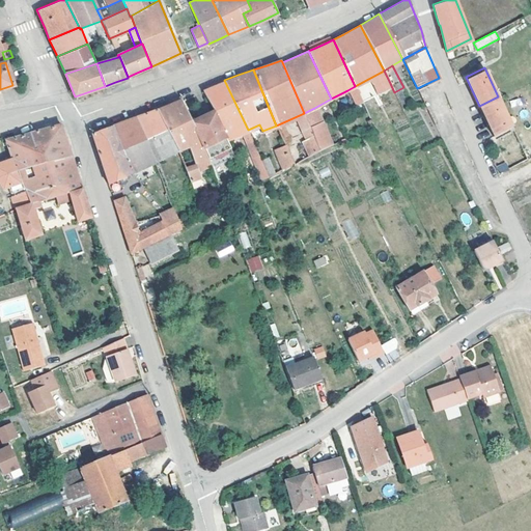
[(384,71),(368,79),(373,89),(389,81),(384,71)]
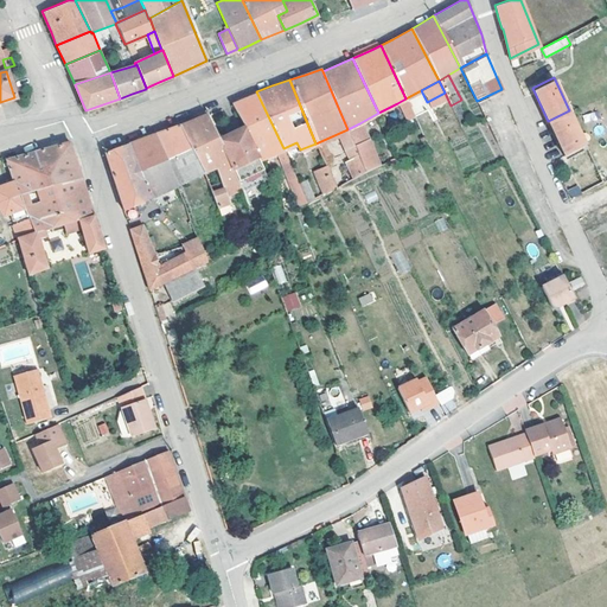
[(283,148),(256,91),(243,97),(232,103),(243,126),(244,129),(259,158),(283,148)]
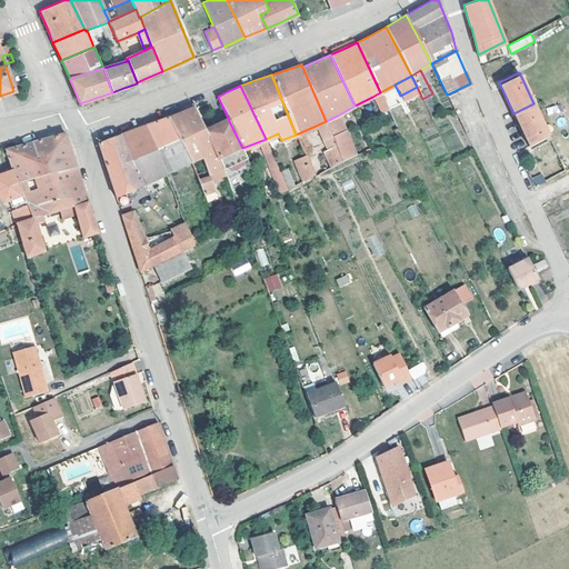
[(388,107),(380,92),(372,97),(380,111),(388,107)]
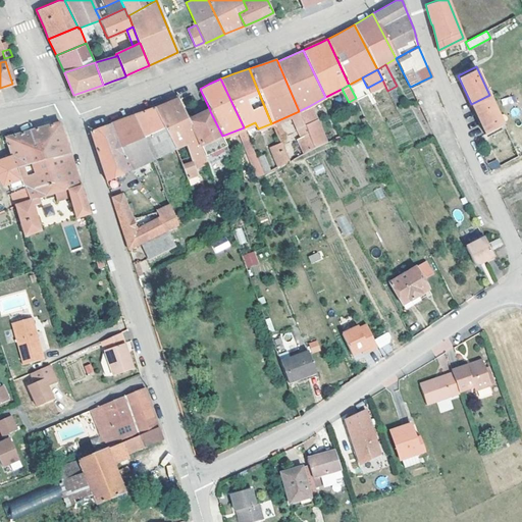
[(489,95),(471,104),(484,133),(503,122),(489,95)]
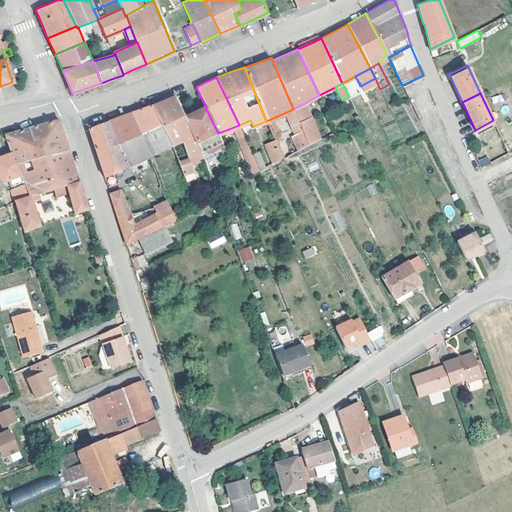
[(493,104),(504,101),(502,94),(491,98),(493,104)]
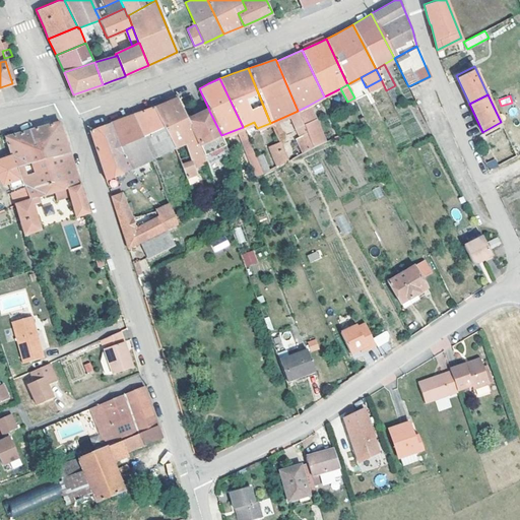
[(166,102),(154,107),(173,147),(184,142),(194,167),(205,160),(202,152),(199,144),(187,120),(186,117),(176,98),(166,102)]
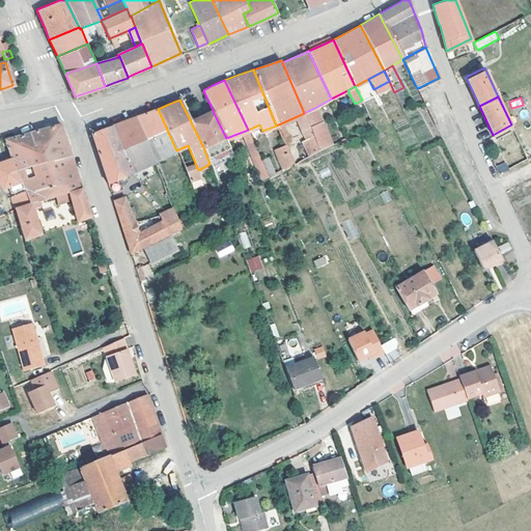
[(320,121),(314,108),(304,113),(309,127),(320,121)]
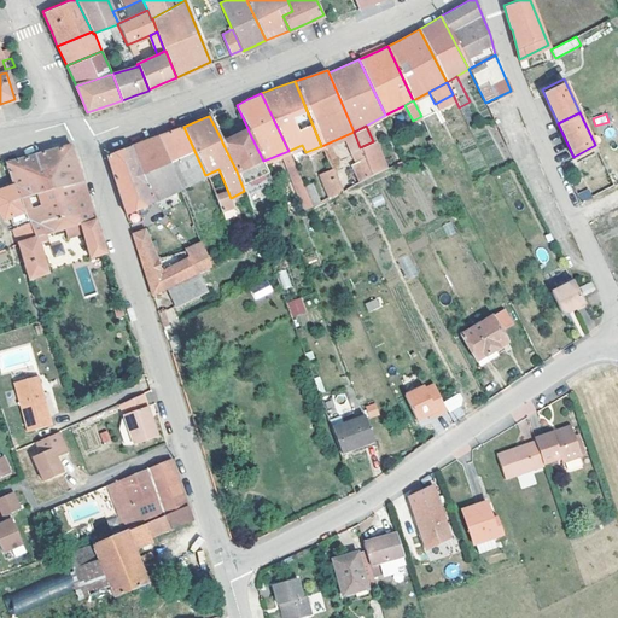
[(205,175),(184,127),(158,135),(180,188),(205,175)]
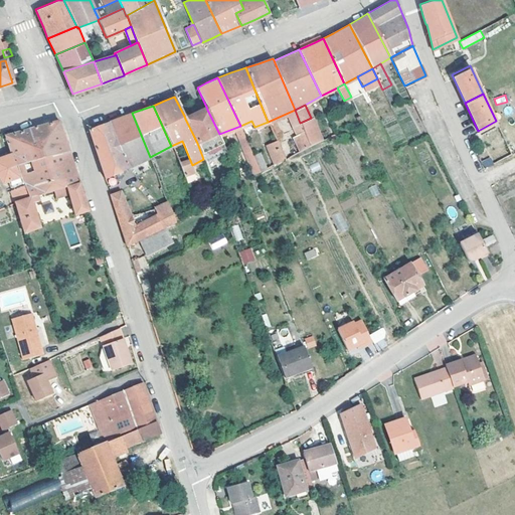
[(207,110),(206,107),(184,116),(185,119),(207,110)]
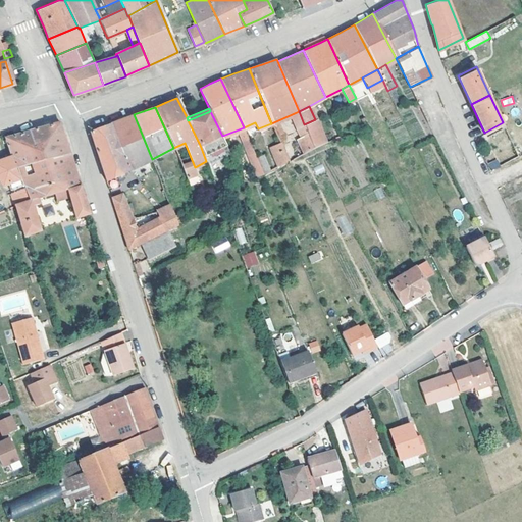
[(210,111),(188,120),(200,145),(203,153),(225,144),(222,136),(210,111)]
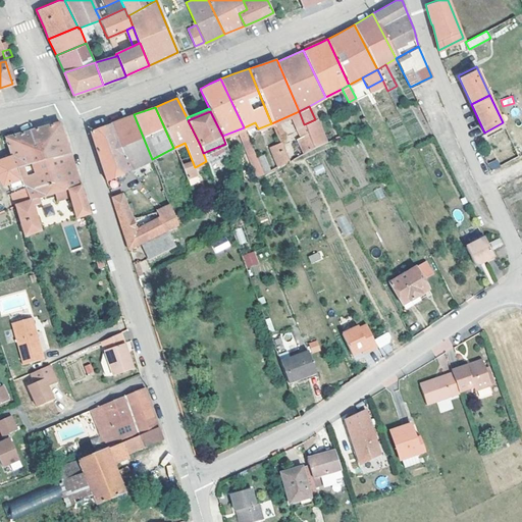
[(114,121),(110,123),(131,169),(152,159),(134,114),(128,116),(114,121)]
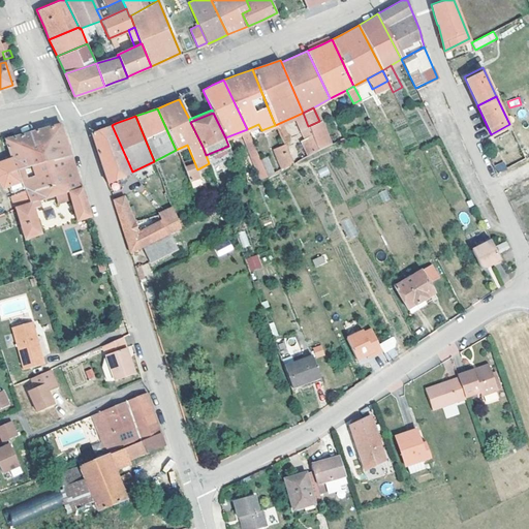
[(330,143),(319,121),(308,126),(318,148),(330,143)]
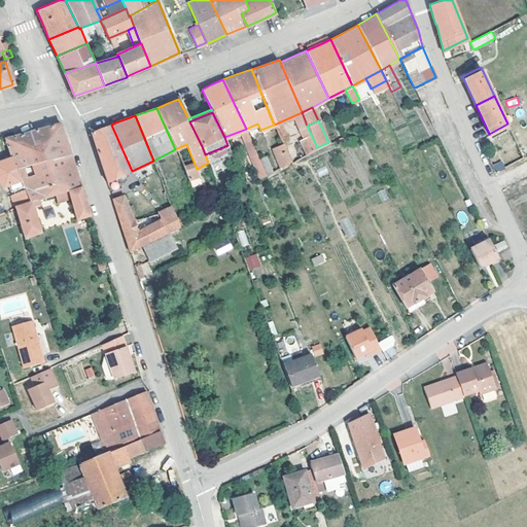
[(61,123),(30,131),(34,144),(38,143),(43,161),(71,152),(67,140),(61,123)]
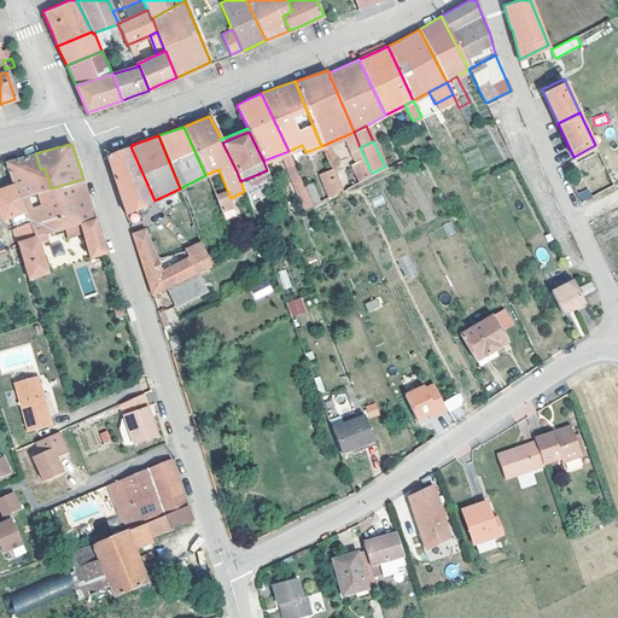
[(155,200),(130,146),(106,155),(126,214),(155,200)]
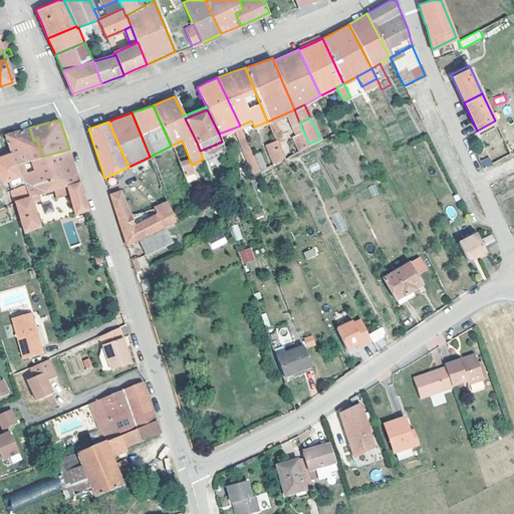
[(5,135),(11,154),(13,153),(16,164),(20,163),(42,157),(37,140),(33,141),(29,127),(19,131),(5,135)]
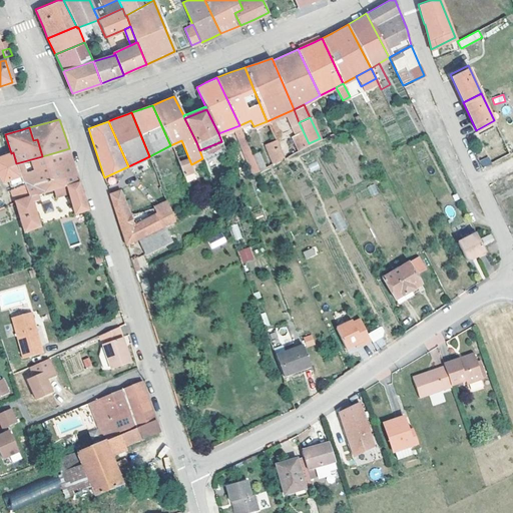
[(252,172),(259,169),(249,148),(243,135),(237,137),(252,172)]
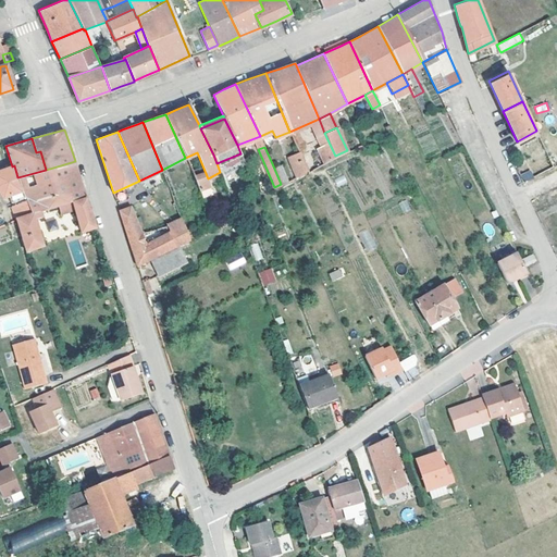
[(288,156),(297,177),(309,171),(300,150),(288,156)]
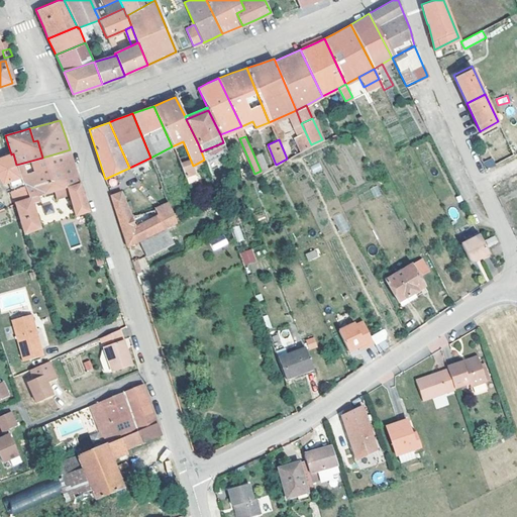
[(223,142),(201,151),(204,160),(205,161),(227,150),(223,142)]
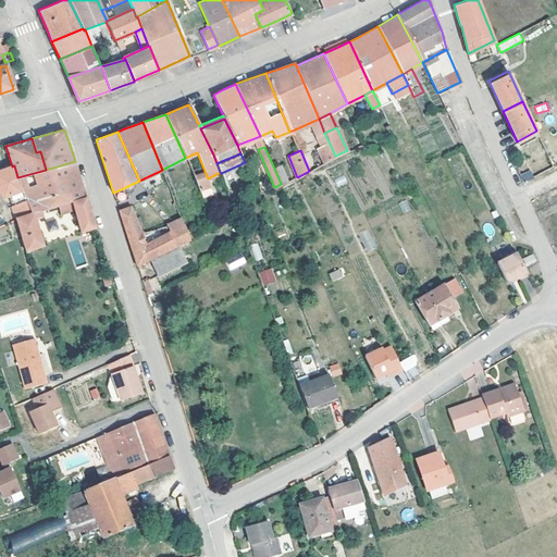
[(271,161),(281,184),(288,180),(279,157),(271,161)]
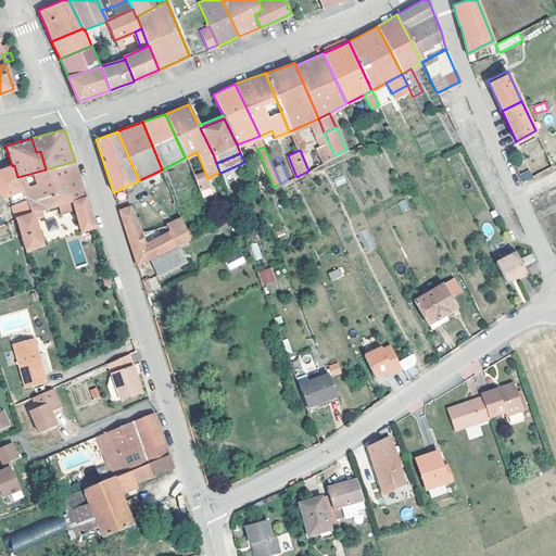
[(46,169),(22,176),(29,202),(58,192),(83,186),(80,179),(79,174),(75,161),(46,169)]
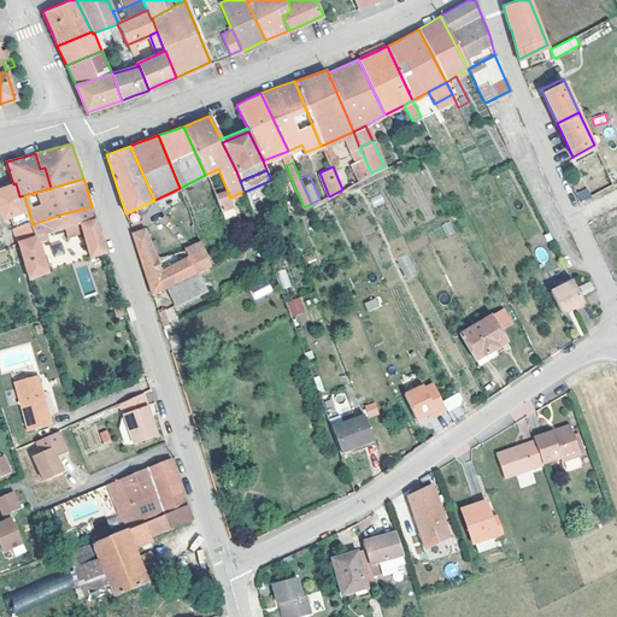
[(574,187),(579,198),(595,191),(589,178),(574,187)]
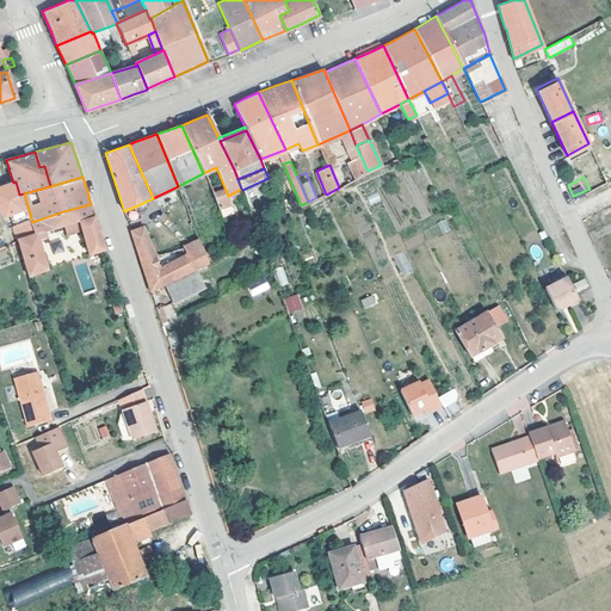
[(13,183),(0,186),(0,210),(4,216),(24,209),(19,195),(16,181),(13,183)]
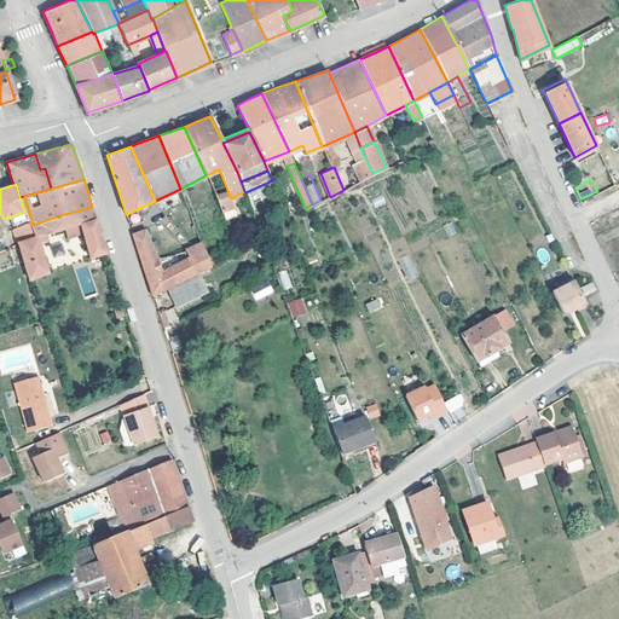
[(96,218),(92,207),(64,214),(33,225),(38,237),(45,235),(73,226),(81,223),(96,218)]
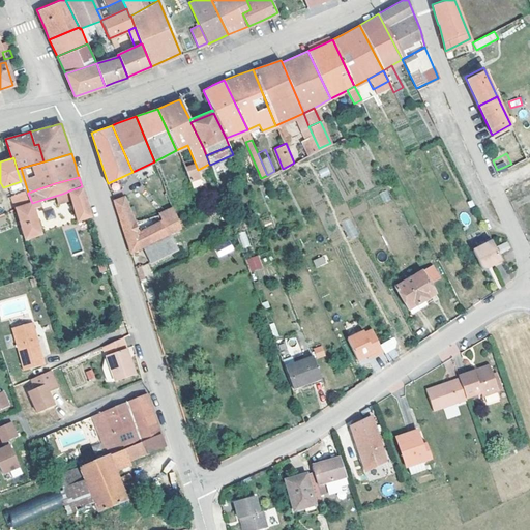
[(84,193),(82,186),(69,190),(70,195),(72,200),(85,197),(84,193)]
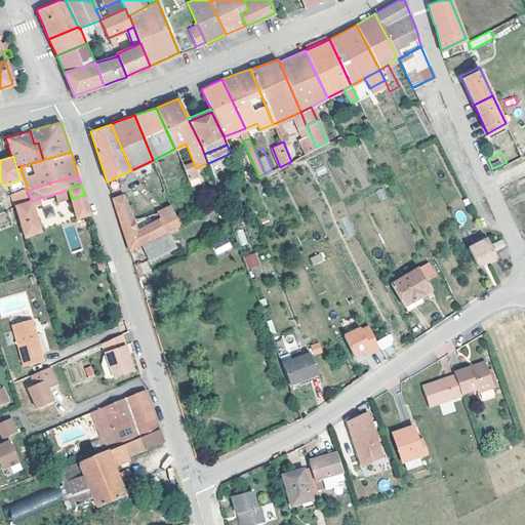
[(28,202),(24,189),(15,192),(19,205),(28,202)]
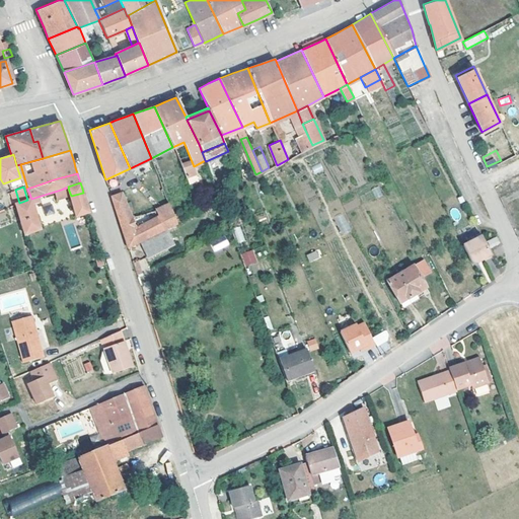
[(165,228),(177,221),(169,203),(162,206),(132,217),(122,192),(110,195),(128,246),(140,240),(165,228)]
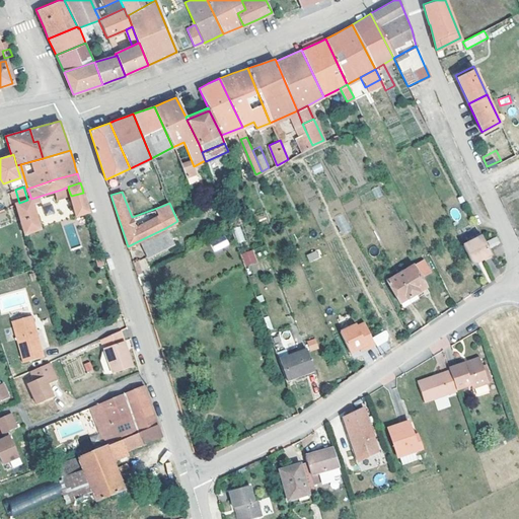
[(31,199),(27,200),(19,203),(15,204),(24,234),(42,228),(33,204),(40,202),(38,197),(31,199)]
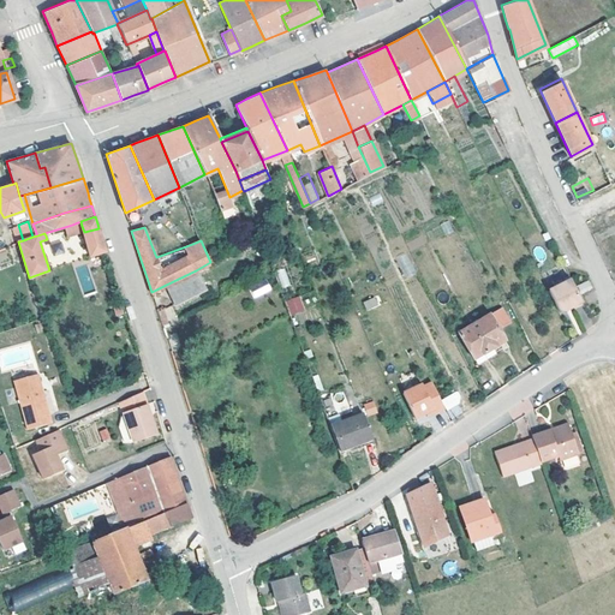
[(87,242),(91,255),(106,250),(101,237),(87,242)]
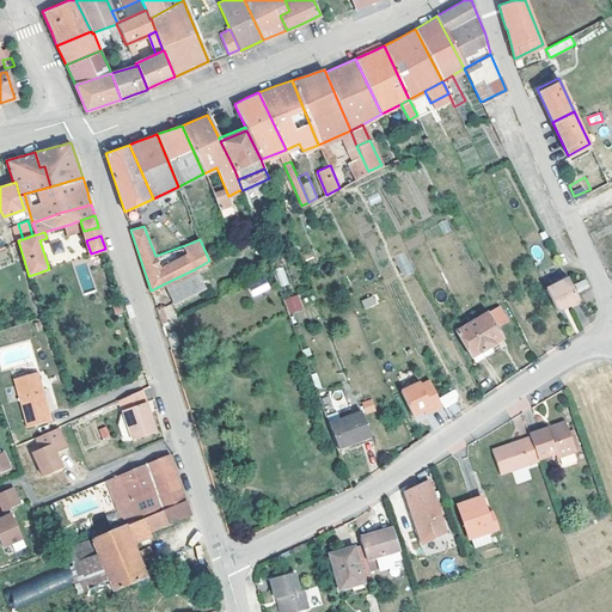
[(404,251),(392,257),(403,276),(415,270),(404,251)]
